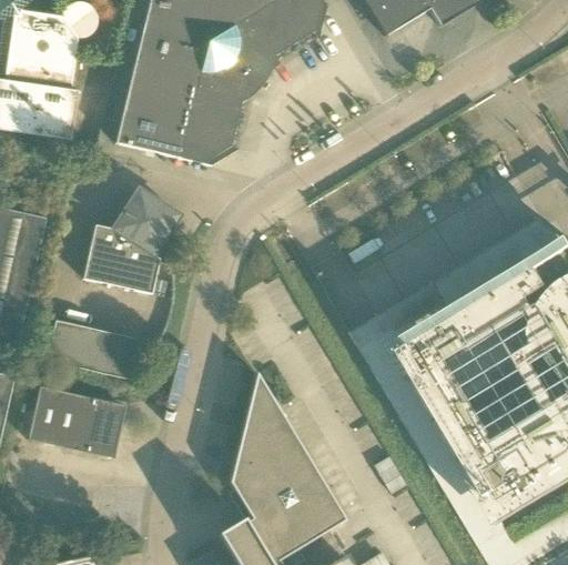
[(4,79),(0,78),(0,129),(71,139),(78,90),(70,89),(78,36),(82,36),(88,34),(92,31),(94,28),(97,22),(97,18),(95,12),(93,8),(90,4),(85,2),(80,1),(75,1),(70,3),(67,7),(63,10),(61,16),(33,11),(34,0),(0,0),(0,24),(2,26),(2,31),(11,32),(4,79)]
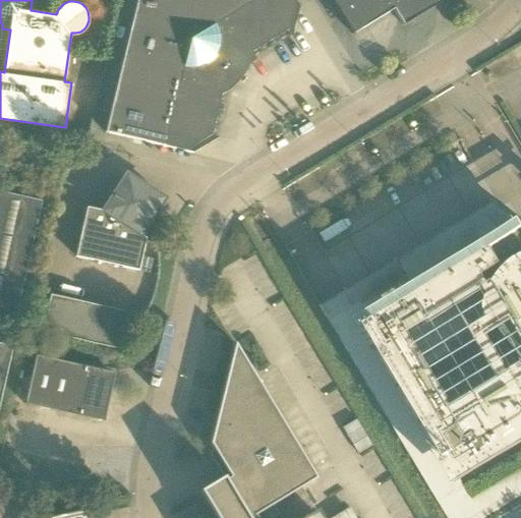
[(137,0),(106,130),(192,152),(218,135),(218,134),(211,133),(221,94),(227,90),(232,85),(237,80),(241,75),(245,69),(248,63),(250,56),(252,50),(287,29),(291,35),(292,35),(299,5),(295,0),(137,0)]
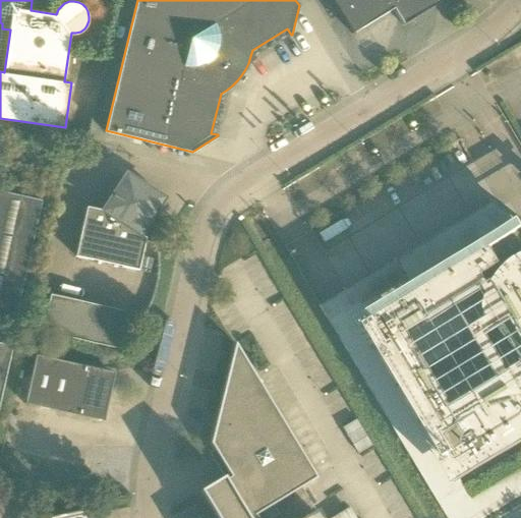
[(333,0),(353,32),(394,7),(403,23),(441,0),(333,0)]
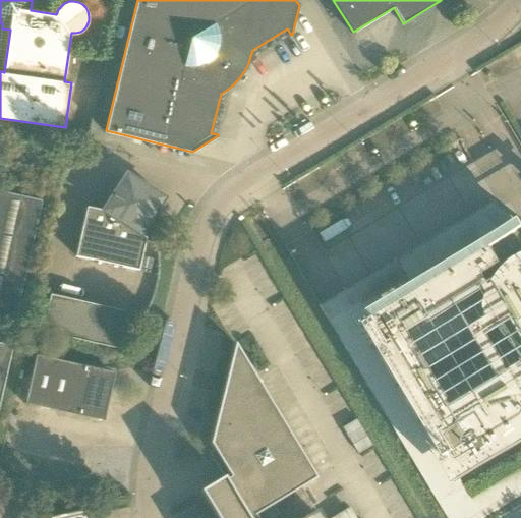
[(140,233),(164,196),(126,172),(103,209),(87,205),(75,254),(139,269),(147,236),(140,233)]
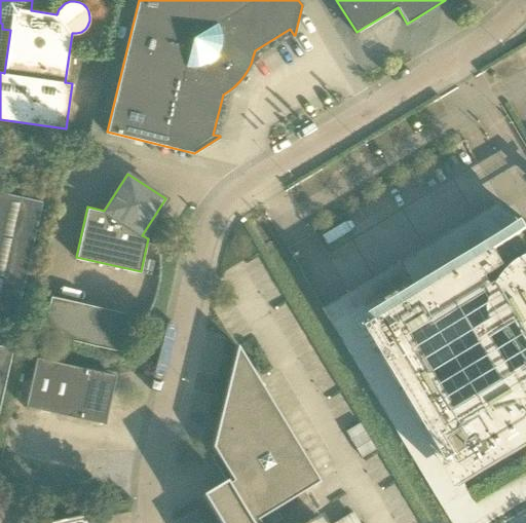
[(0,320),(14,324),(42,201),(0,191),(0,320)]
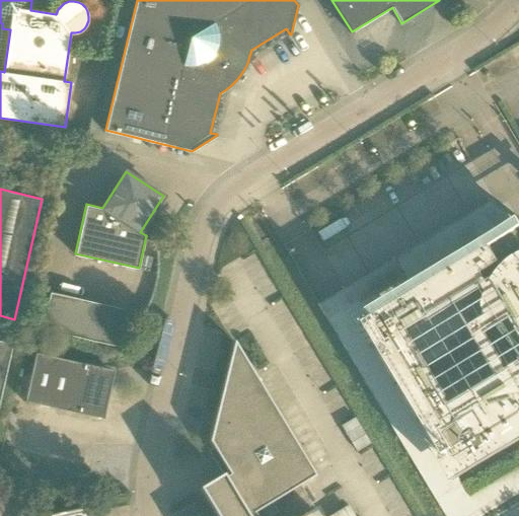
[(518,215),(516,217),(492,199),(319,302),(447,515),(478,515),(518,492),(518,215)]
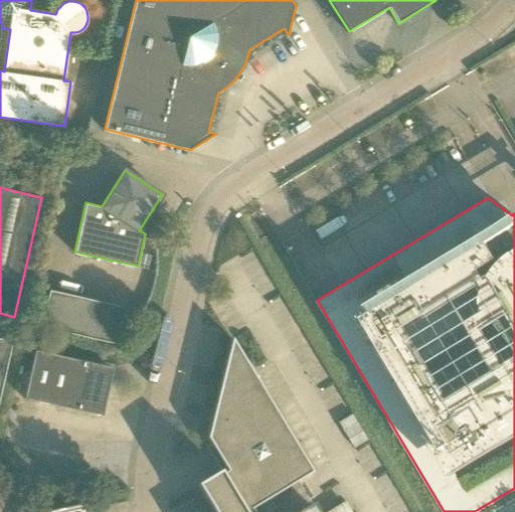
[(48,295),(41,327),(120,344),(127,312),(48,295)]
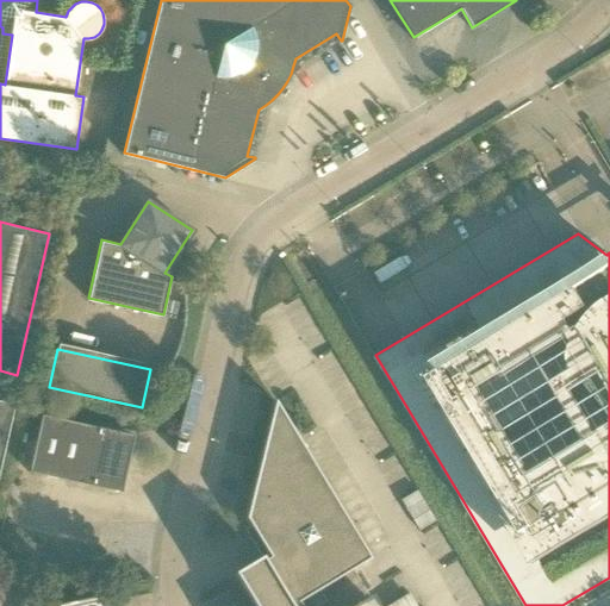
[(0,467),(14,404),(0,399),(0,467)]
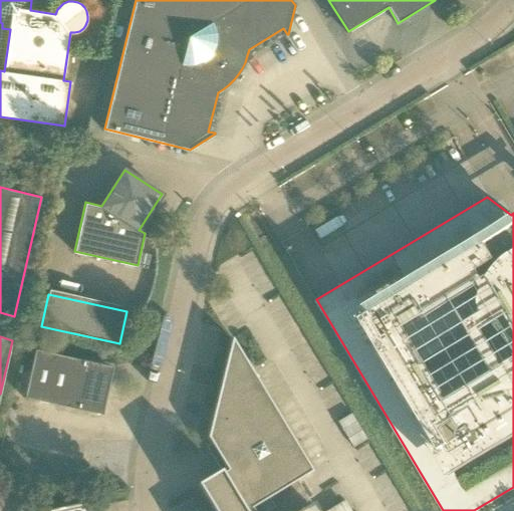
[(313,470),(249,363),(232,336),(208,436),(228,468),(222,472),(221,469),(197,483),(214,510),(317,510),(313,502),(298,510),(255,510),(252,506),(313,470)]
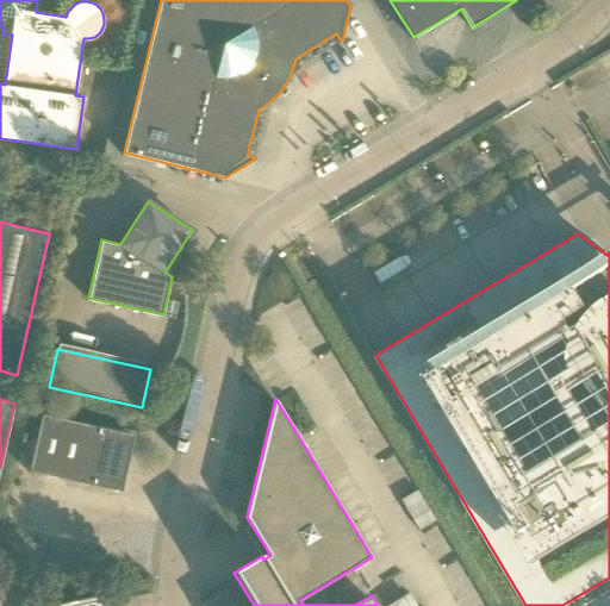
[(42,414),(29,469),(119,489),(131,435),(42,414)]
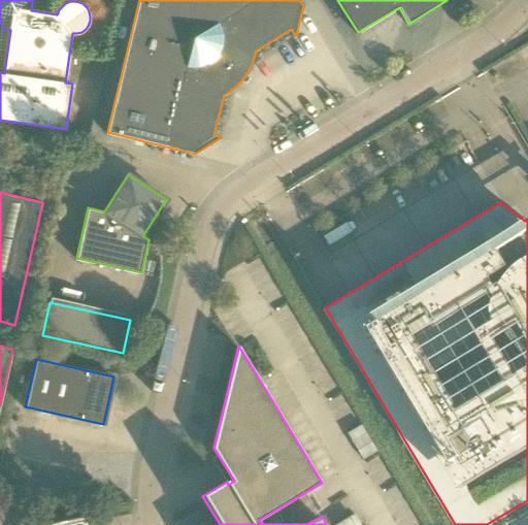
[(365,458),(378,450),(363,423),(349,431),(365,458)]
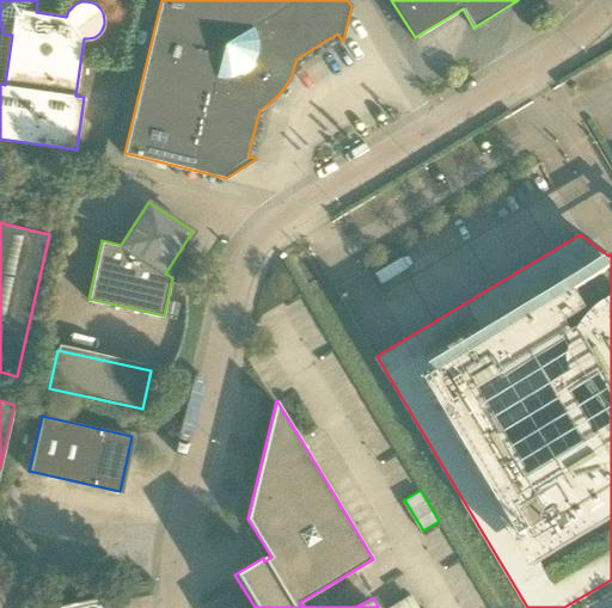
[(105,607),(104,596),(46,607),(105,607)]
